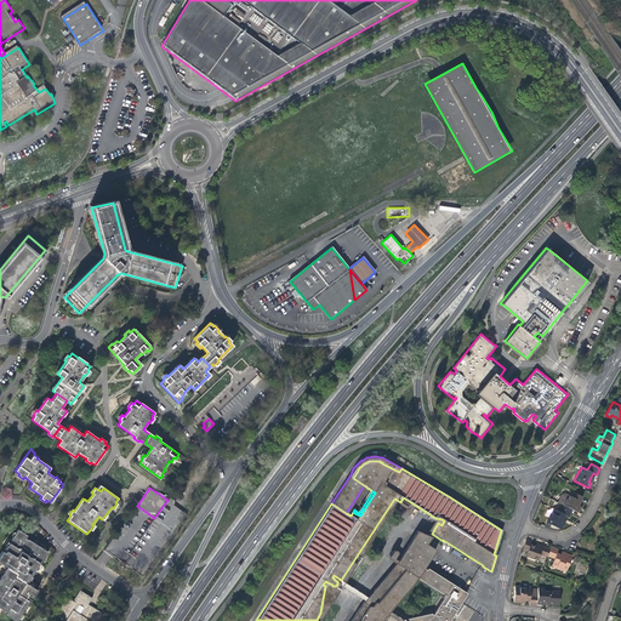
[(567,499),(563,505),(571,510),(575,511),(577,505),(582,497),(571,491),(567,500),(567,499)]
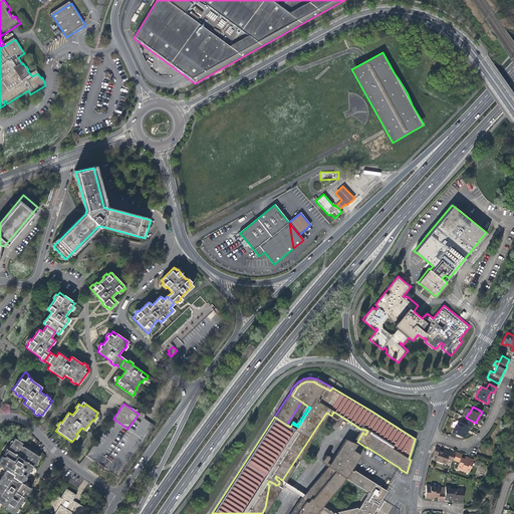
[(263,513),(328,414),(326,413),(282,480),(276,476),(275,478),(278,481),(279,481),(279,482),(279,483),(279,484),(278,484),(278,485),(277,485),(276,485),(275,485),(275,484),(269,481),(267,484),(269,485),(265,507),(262,513),(261,513),(263,513)]
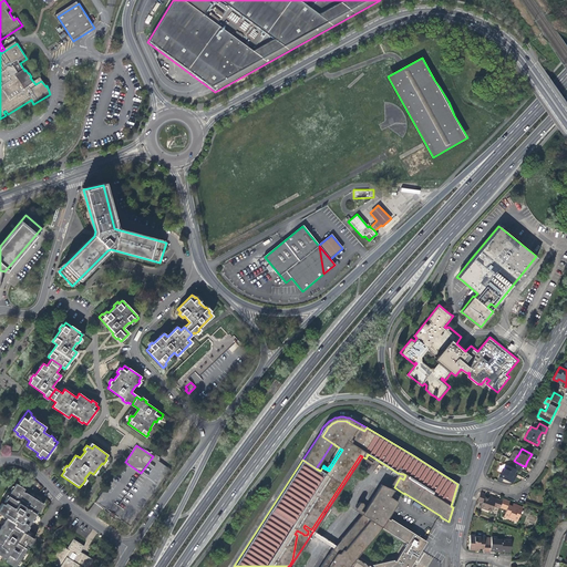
[(519,471),(522,465),(514,461),(511,467),(506,464),(504,468),(503,467),(498,476),(512,483),(514,478),(512,477),(514,473),(516,470),(519,471)]
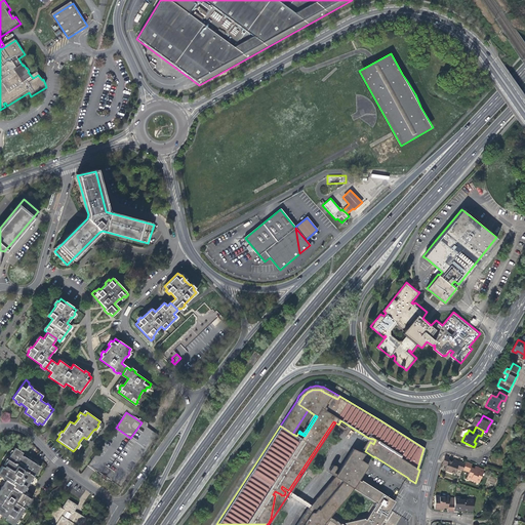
[(359,459),(365,451),(370,442),(373,444),(375,440),(373,439),(368,438),(359,452),(352,448),(339,468),(315,497),(319,500),(320,500),(321,500),(322,499),(320,498),(345,471),(341,469),(351,454),(359,459)]
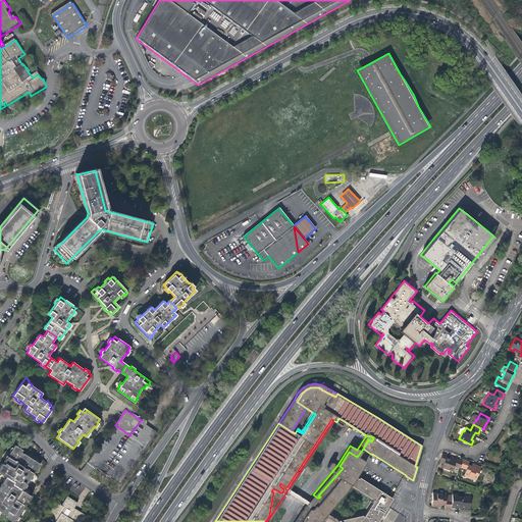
[(34,472),(35,471),(37,472),(42,464),(24,453),(24,454),(22,453),(24,451),(16,445),(5,462),(6,463),(5,465),(3,463),(0,468),(0,472),(6,477),(0,486),(0,510),(6,514),(6,513),(8,514),(6,517),(14,521),(25,505),(24,504),(25,503),(28,504),(33,496),(23,490),(35,473),(34,472)]
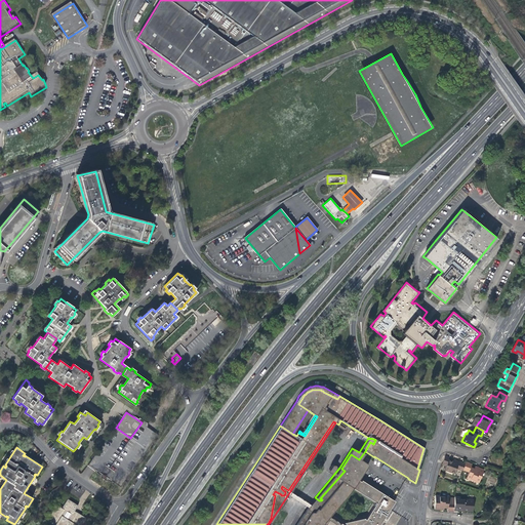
[(364,462),(359,459),(351,454),(341,469),(345,471),(320,498),(322,499),(321,500),(320,500),(319,500),(315,497),(308,509),(307,508),(298,519),(293,524),(318,524),(319,524),(320,521),(326,512),(328,513),(345,492),(347,494),(352,486),(375,501),(363,520),(362,519),(361,517),(345,523),(348,524),(375,524),(391,501),(389,500),(390,498),(387,496),(386,499),(384,498),(385,495),(361,480),(360,482),(358,480),(356,479),(365,466),(363,465),(364,462)]
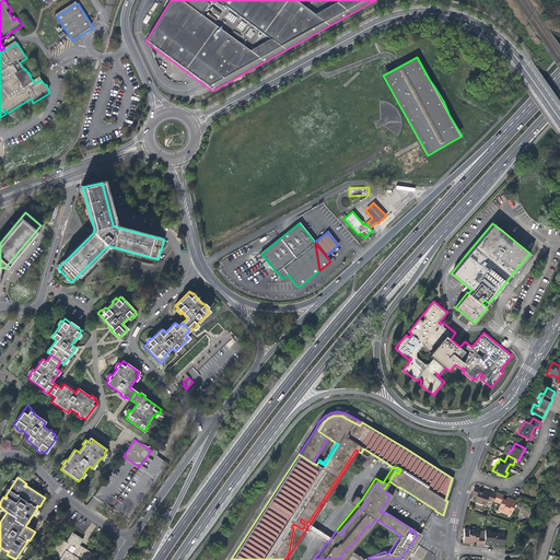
[(493,503),(493,502),(497,496),(489,493),(489,496),(482,493),(478,491),(479,489),(475,488),(471,496),(476,497),(475,502),(486,505),(488,501),(493,503)]
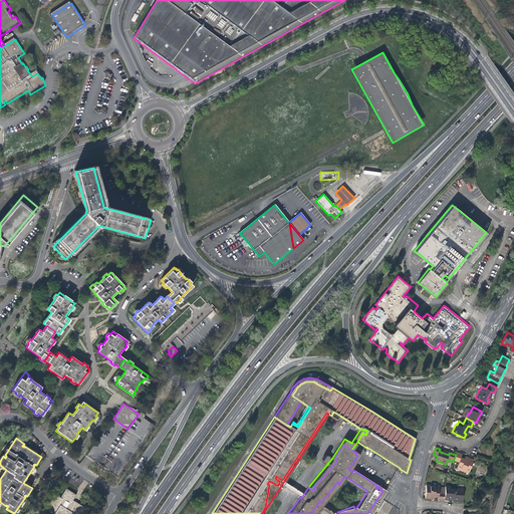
[(360,455),(356,453),(355,455),(357,456),(348,469),(350,470),(360,455)]
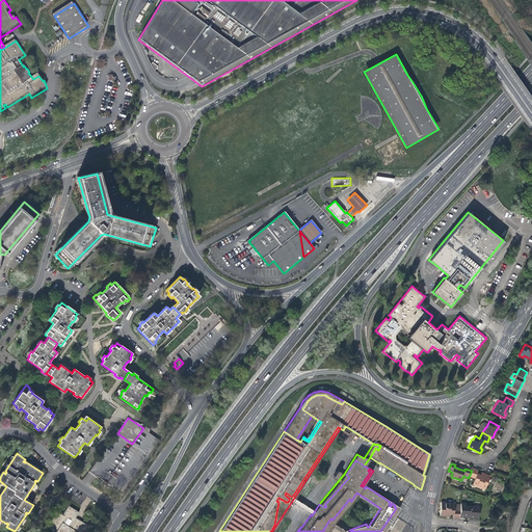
[(472,469),(472,471),(469,477),(475,479),(474,484),(477,485),(477,486),(486,489),(490,477),(486,475),(485,477),(481,476),(477,474),(478,471),(472,469)]
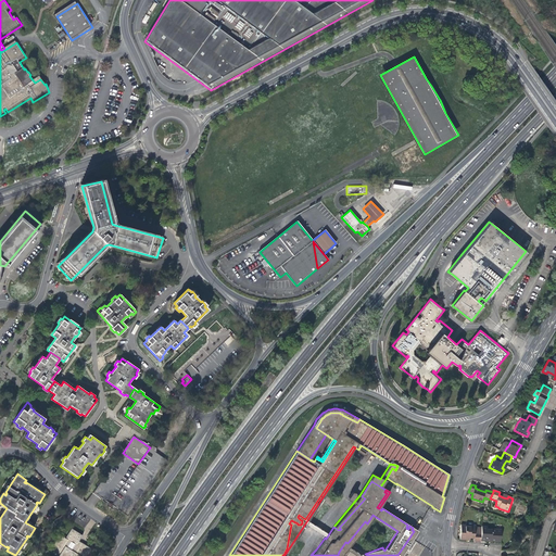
[(363,555),(349,547),(367,523),(365,521),(348,543),(345,542),(339,552),(343,555),(346,550),(357,555),(363,555)]
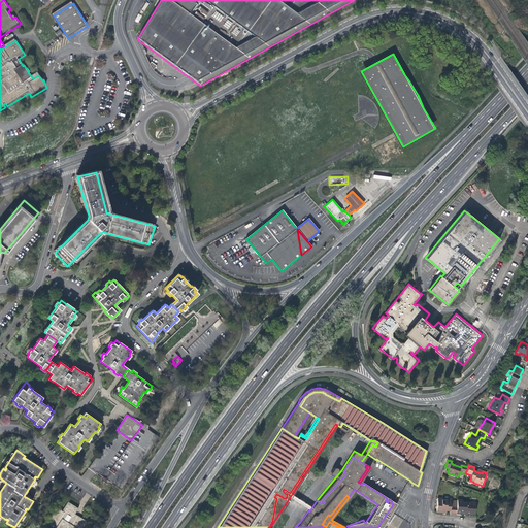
[(455,515),(455,513),(456,506),(450,506),(450,500),(447,500),(447,499),(437,498),(436,513),(440,513),(440,510),(446,510),(449,512),(449,515),(455,515)]
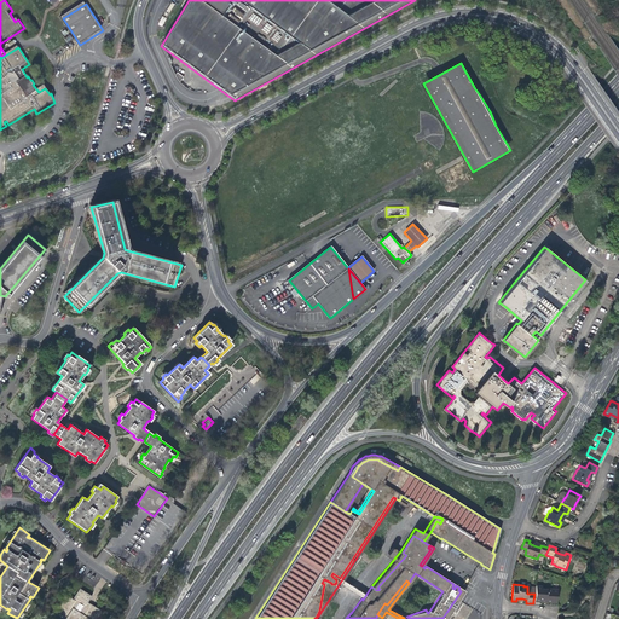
[(551,591),(553,589),(541,588),(541,586),(534,586),(534,594),(533,601),(543,602),(556,603),(557,591),(551,591)]
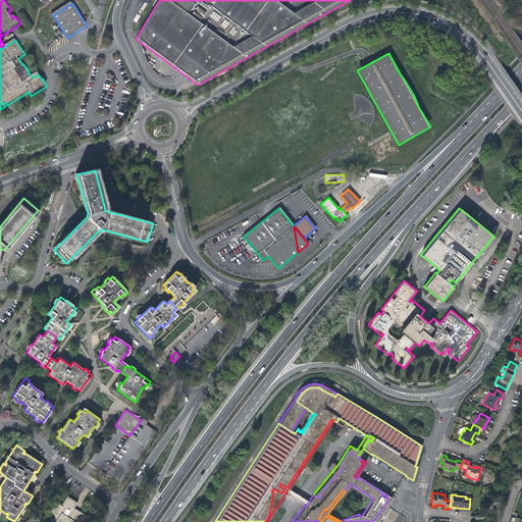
[(62,504),(63,505),(62,506),(55,502),(45,516),(54,521),(54,520),(56,521),(55,521),(76,521),(77,521),(80,521),(85,515),(76,510),(73,508),(77,503),(67,497),(62,504)]
